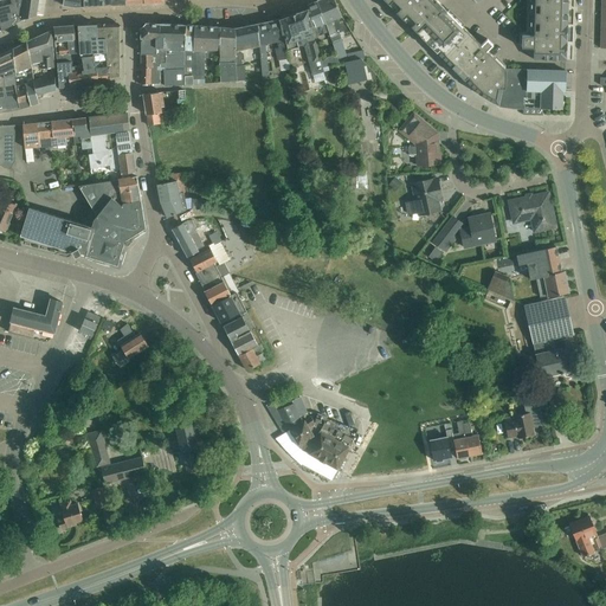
[(0,0),(0,21),(1,30),(21,19),(23,5),(19,6),(18,0),(0,0)]
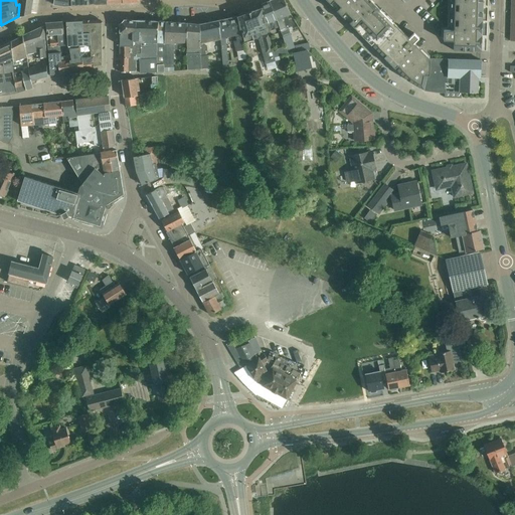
[(19,4),(18,16),(31,13),(32,0),(15,0),(16,5),(19,4)]
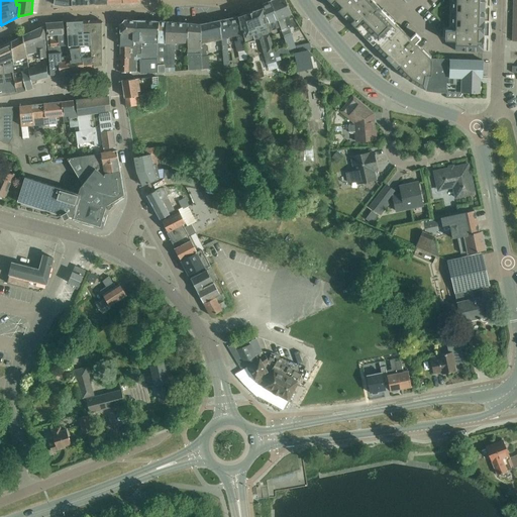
[(272,0),(271,1),(281,27),(284,37),(291,54),(294,53),(308,50),(311,49),(310,43),(296,46),(292,34),(289,28),(287,29),(283,19),(291,14),(285,0),(272,0)]
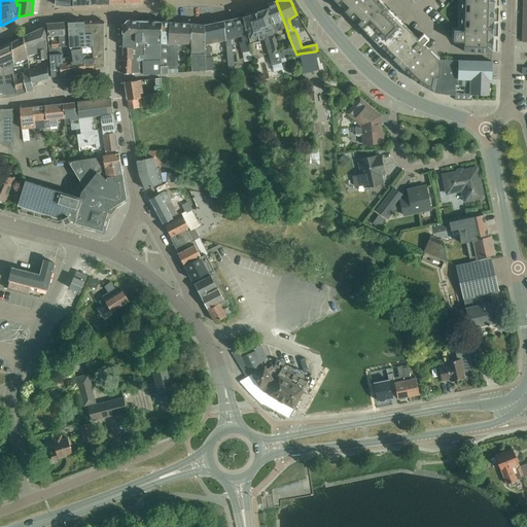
[(402,23),(380,0),(335,0),(342,7),(353,19),(361,27),(366,31),(366,32),(380,45),(402,23)]
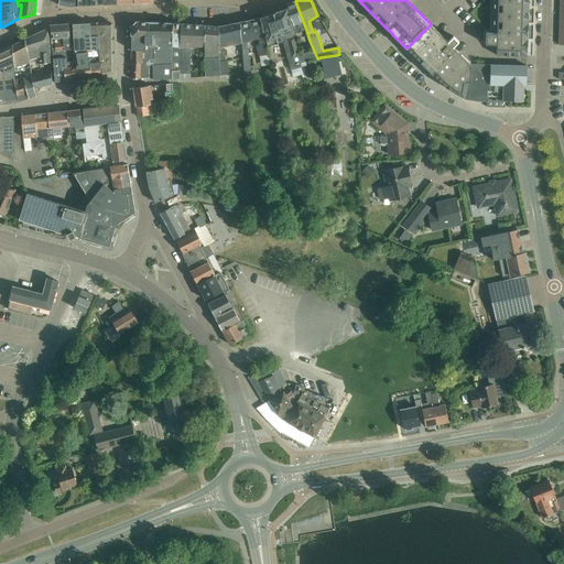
[(529,0),(497,0),(497,33),(486,33),(486,44),(497,44),(497,55),(528,56),(528,54),(529,22),(528,22),(529,0)]
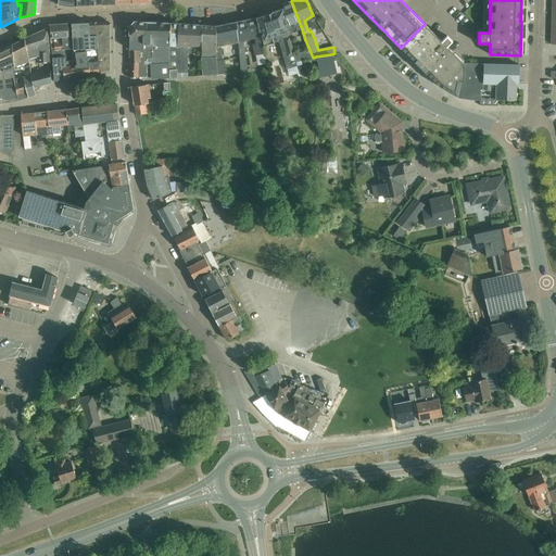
[(288,28),(289,34),(294,33),(291,24),(295,22),(298,30),(302,29),(291,1),(281,4),(282,9),(286,26),(287,28),(288,28)]
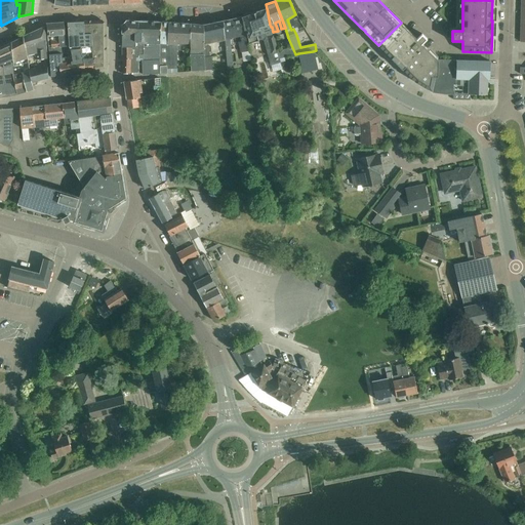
[(243,16),(242,16),(244,31),(247,30),(249,44),(258,41),(257,35),(265,33),(266,37),(267,37),(272,53),(269,53),(272,65),(280,63),(274,35),(274,34),(273,32),(272,27),(271,27),(270,25),(267,8),(251,13),(249,12),(244,14),(243,16)]
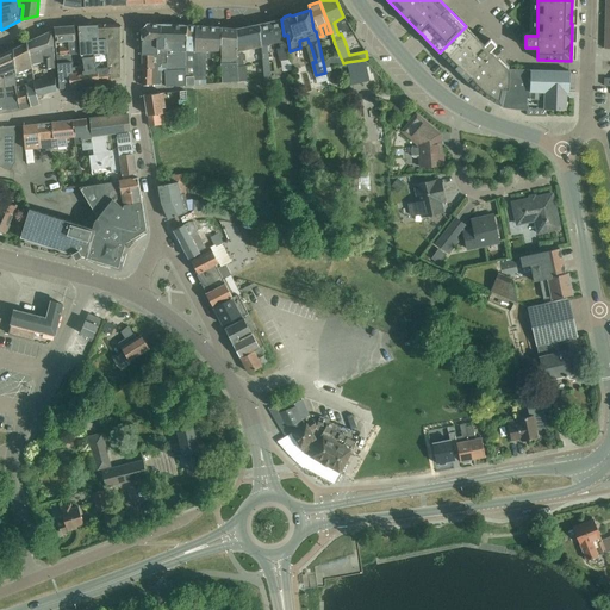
[(265,23),(260,24),(261,47),(262,57),(265,76),(271,76),(268,60),(268,57),(267,44),(274,43),(281,42),(282,48),(280,51),(280,56),(282,57),(285,58),(291,58),(291,57),(290,51),(287,39),(287,35),(284,36),(281,19),(271,22),(265,23)]
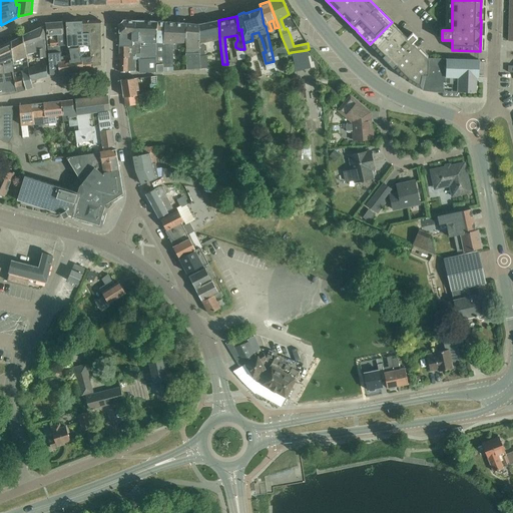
[(98,19),(82,20),(84,32),(90,32),(91,55),(93,68),(104,67),(104,24),(103,24),(103,23),(99,20),(98,20),(98,19)]
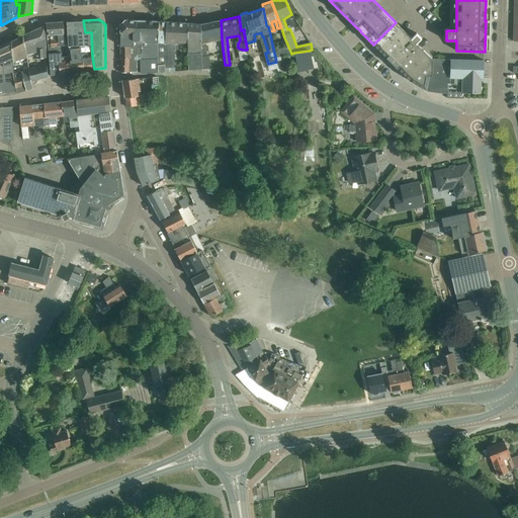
[(136,35),(137,20),(123,19),(120,23),(120,46),(121,46),(120,72),(137,72),(137,70),(137,54),(136,35)]
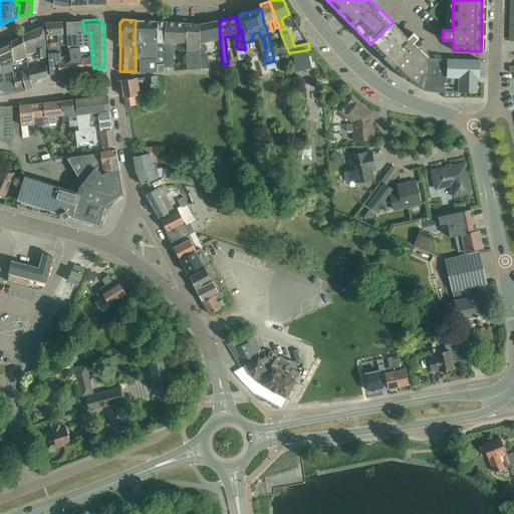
[(66,21),(68,48),(69,48),(79,47),(83,69),(93,68),(91,55),(90,32),(84,32),(82,20),(66,21)]
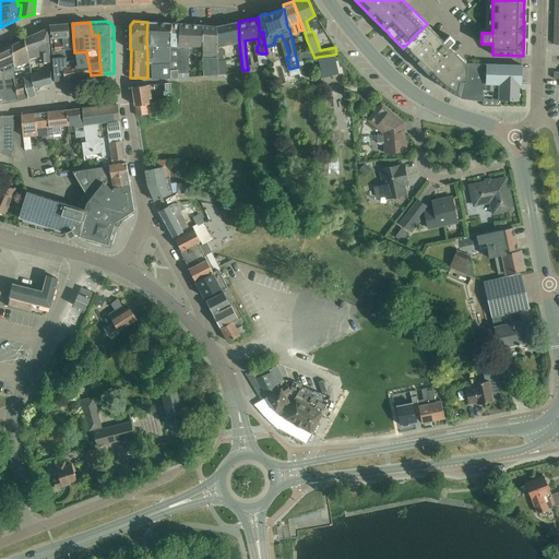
[(170,79),(170,63),(154,64),(154,48),(152,48),(152,46),(171,47),(171,23),(147,22),(146,38),(147,58),(147,75),(152,75),(152,80),(170,79)]
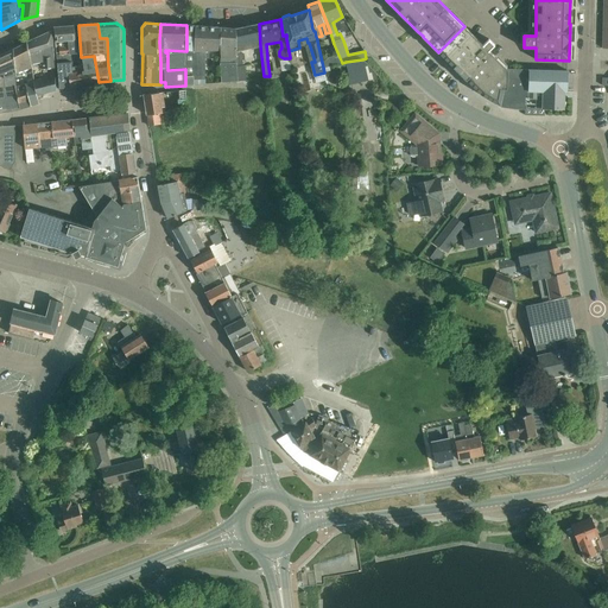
[(241,52),(241,50),(260,46),(259,24),(235,30),(235,42),(239,81),(246,81),(245,67),(244,67),(244,59),(245,58),(245,54),(241,52)]
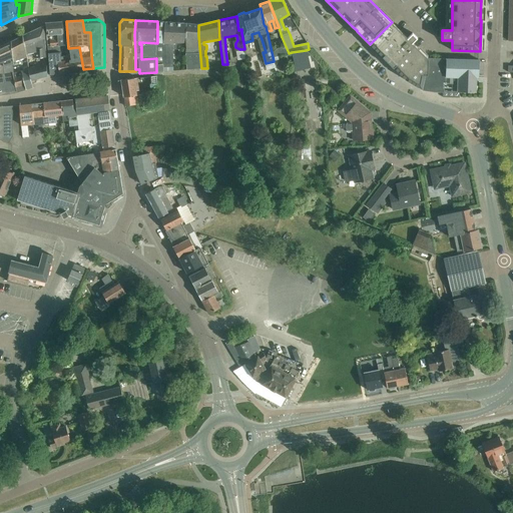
[(156,48),(156,64),(163,64),(162,72),(173,71),(172,49),(172,46),(170,46),(170,35),(172,35),(172,22),(157,21),(157,43),(156,48)]
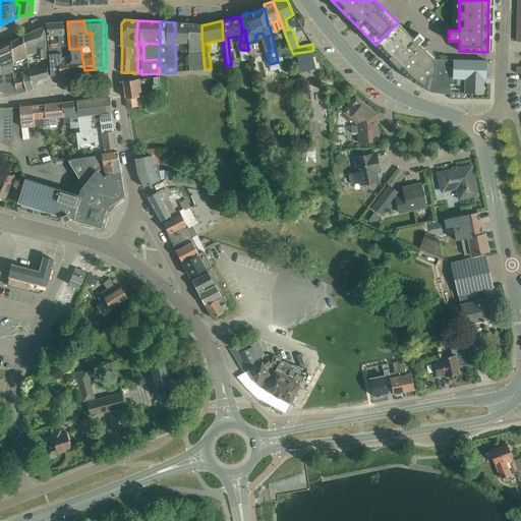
[(62,62),(62,57),(61,46),(66,46),(64,22),(47,23),(48,35),(49,47),(51,76),(61,74),(58,62),(62,62)]
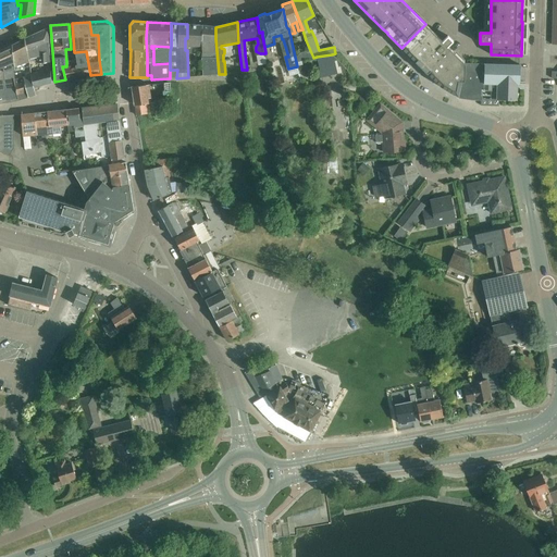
[(187,50),(187,53),(192,54),(192,53),(190,46),(202,46),(201,26),(187,24),(187,38),(185,38),(185,50),(187,50)]
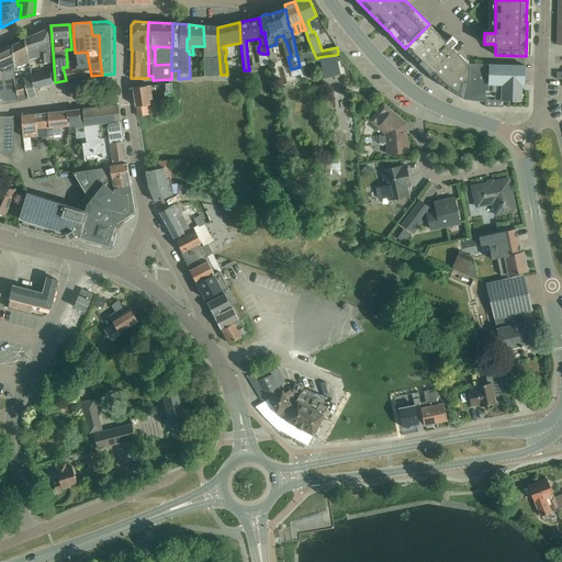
[(429,24),(405,48),(419,62),(419,63),(431,75),(431,74),(445,88),(446,87),(463,98),(467,82),(469,82),(470,65),(470,64),(452,46),(458,41),(452,36),(447,42),(429,24)]
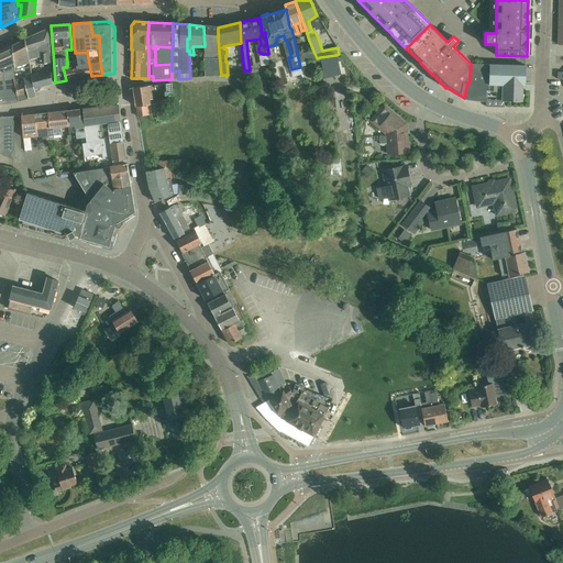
[(203,26),(205,46),(206,67),(205,67),(205,76),(221,75),(218,39),(218,28),(203,26)]
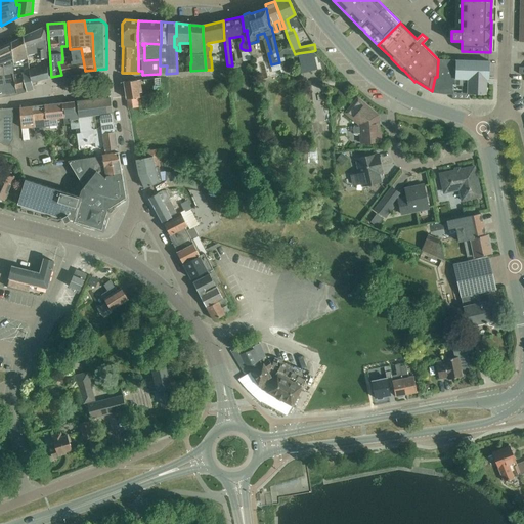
[(45,27),(24,36),(28,57),(28,58),(35,57),(35,60),(47,58),(45,27)]
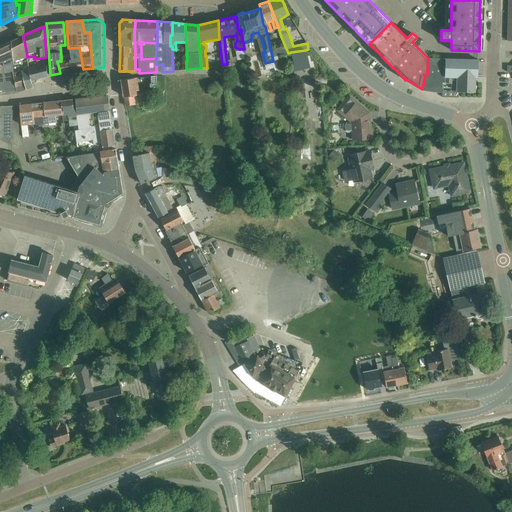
[(27,56),(23,35),(0,46),(0,95),(17,92),(13,73),(14,73),(13,67),(14,61),(19,59),(27,56)]
